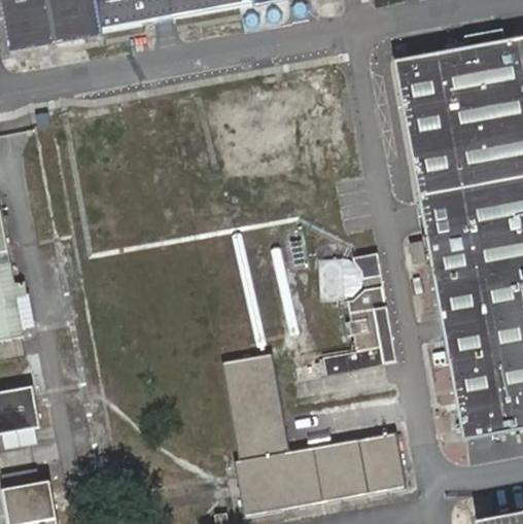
[(256,5),(255,0),(0,0),(0,11),(5,35),(9,51),(93,36),(256,5)]
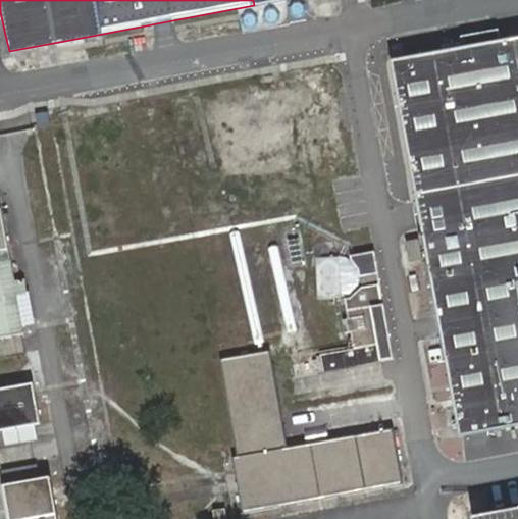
[(517,39),(393,61),(460,433),(517,422),(517,39)]
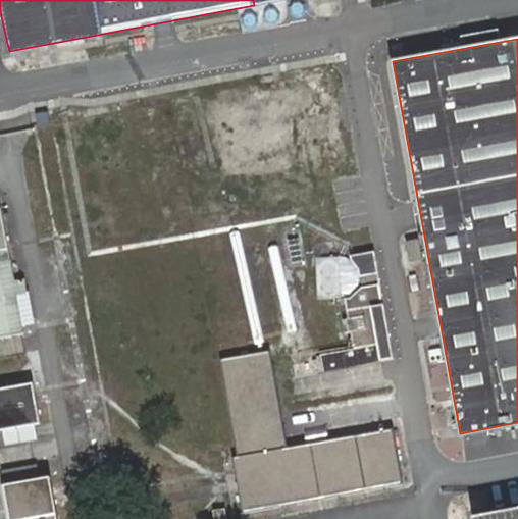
[(1,207),(0,207),(0,248),(8,246),(1,207)]
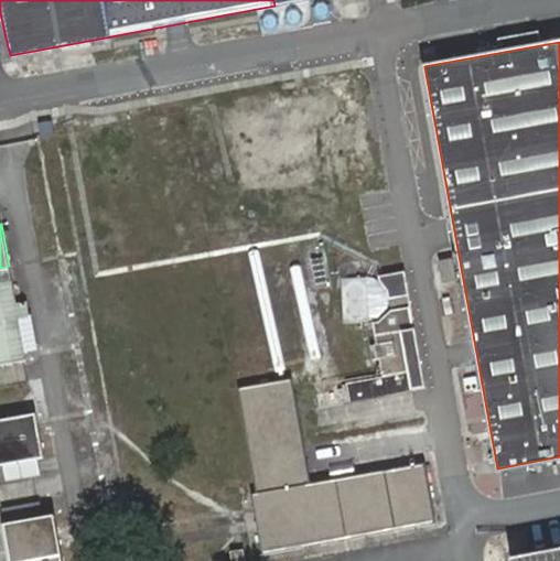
[(344,381),(347,400),(422,386),(401,270),(376,274),(376,280),(385,290),(387,298),(386,306),(381,313),(370,320),(379,375),(344,381)]
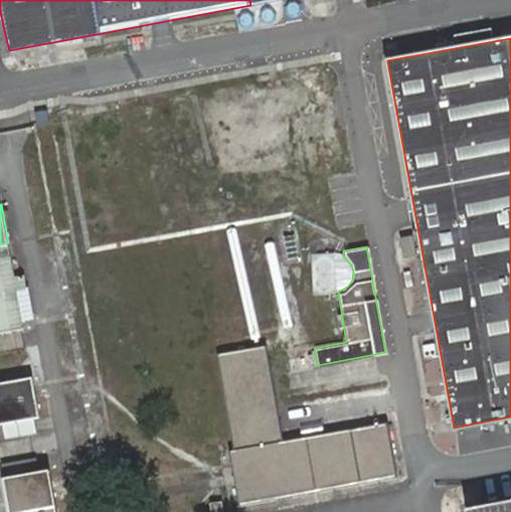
[(0,329),(23,325),(32,323),(22,272),(14,271),(10,256),(0,257),(0,329)]
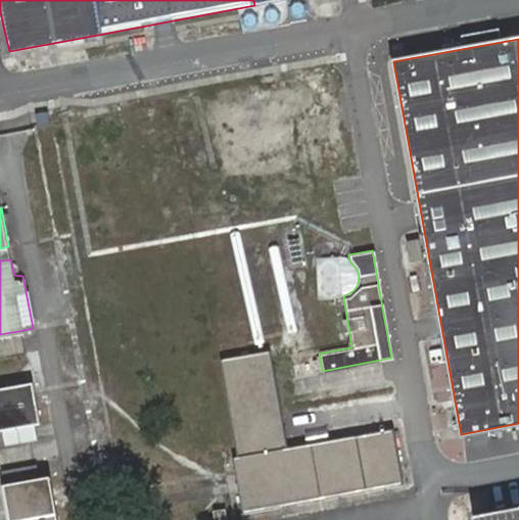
[(261,349),(209,358),(240,513),(398,485),(387,426),(278,445),(261,349)]
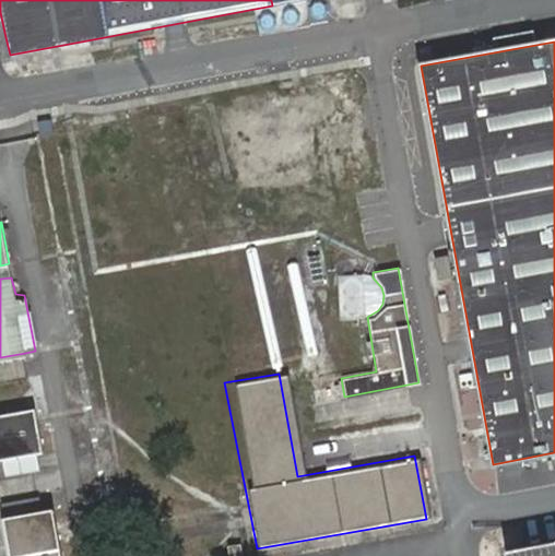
[(477,415),(470,388),(453,392),(461,420),(477,415)]
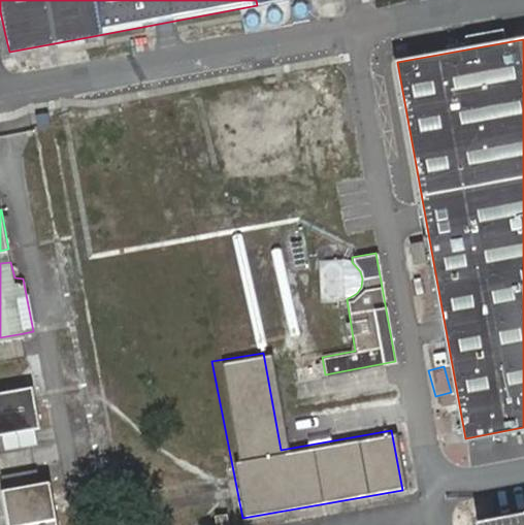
[(31,383),(0,388),(0,429),(39,423),(31,383)]
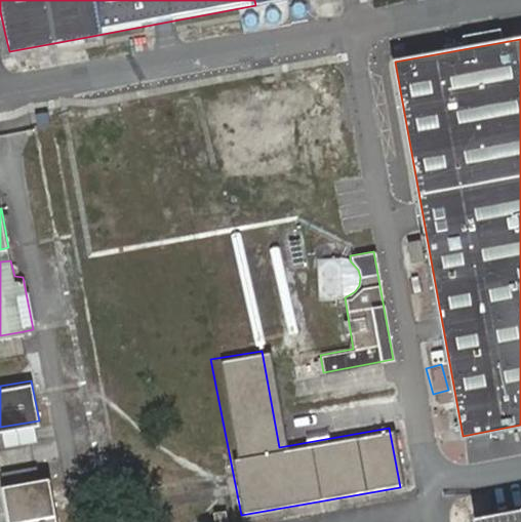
[(4,486),(10,521),(55,521),(47,477),(34,480),(31,466),(2,471),(4,486)]
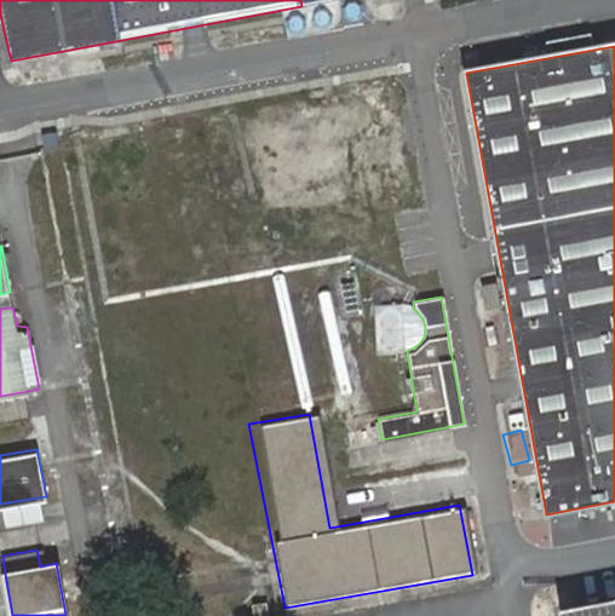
[(614,615),(614,604),(558,615),(614,615)]
